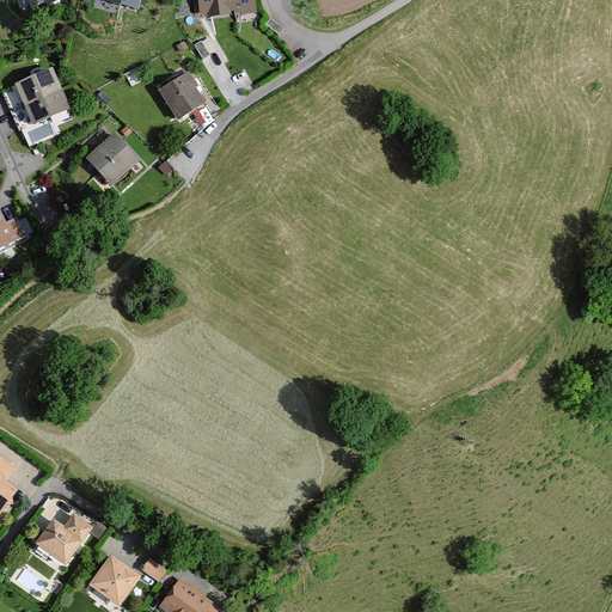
[(195,0),(199,18),(254,10),(251,0),(195,0)]
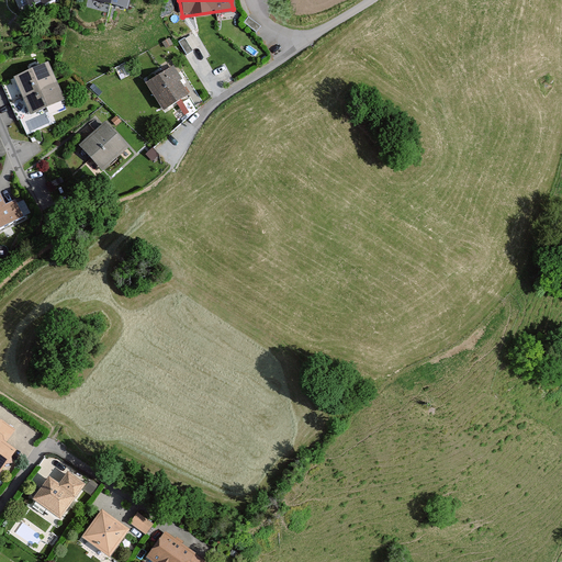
[(187,53),(200,45),(193,34),(180,41),(187,53)]
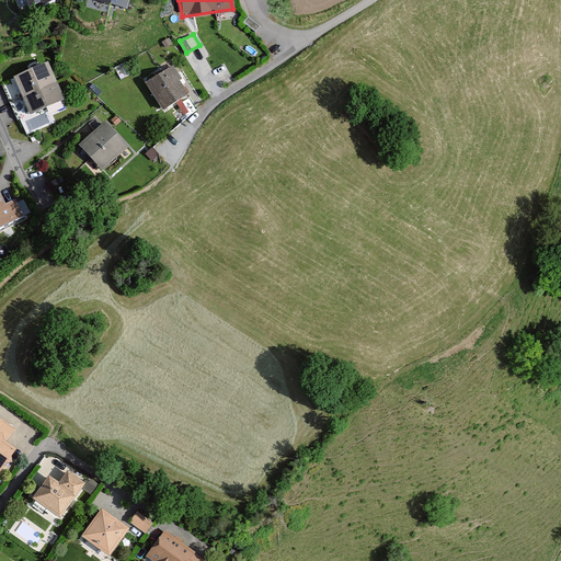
[(45,61),(10,76),(25,114),(60,100),(45,61)]
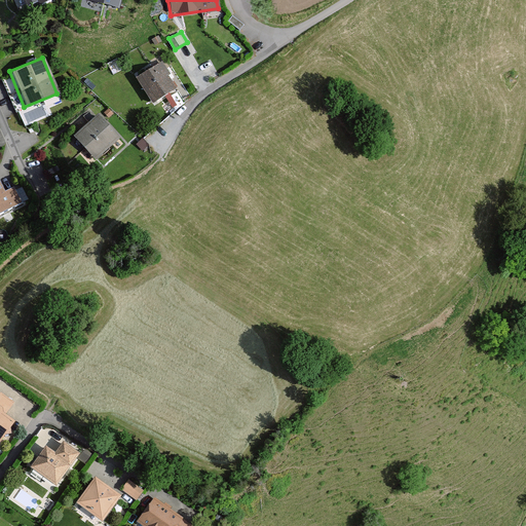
[(161,63),(136,78),(150,104),(176,89),(161,63)]
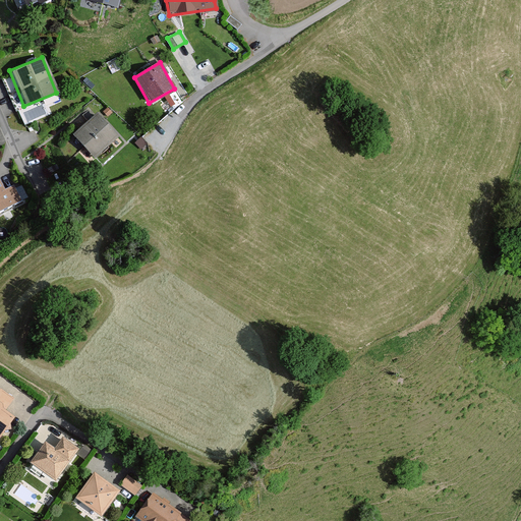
[(99,112),(69,134),(89,160),(118,137),(99,112)]
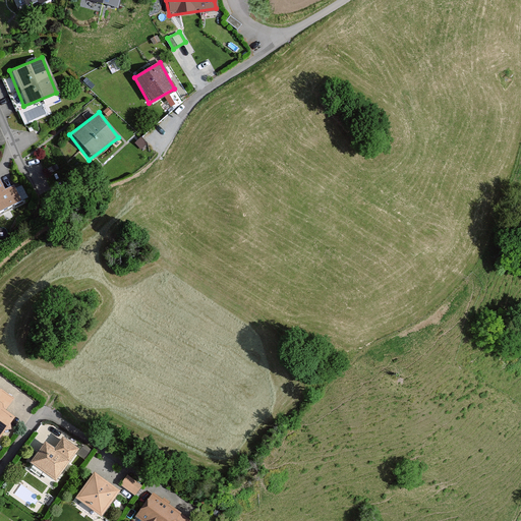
[(0,185),(0,210),(22,199),(15,184),(2,190),(0,185)]
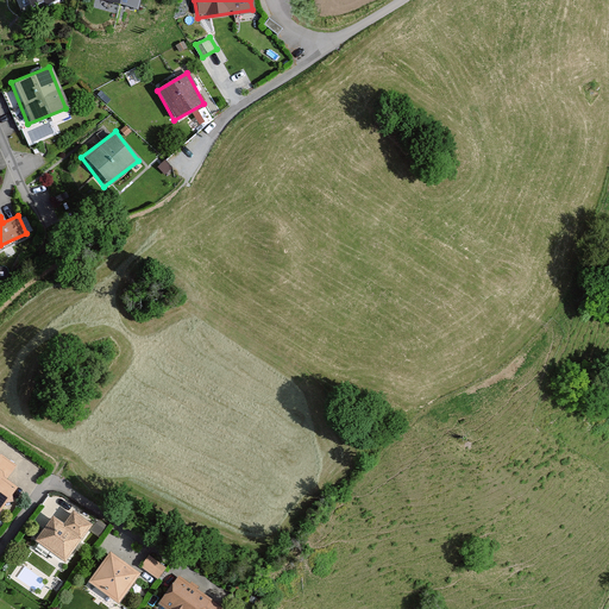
[(17,466),(0,452),(0,503),(14,488),(5,479),(17,466)]
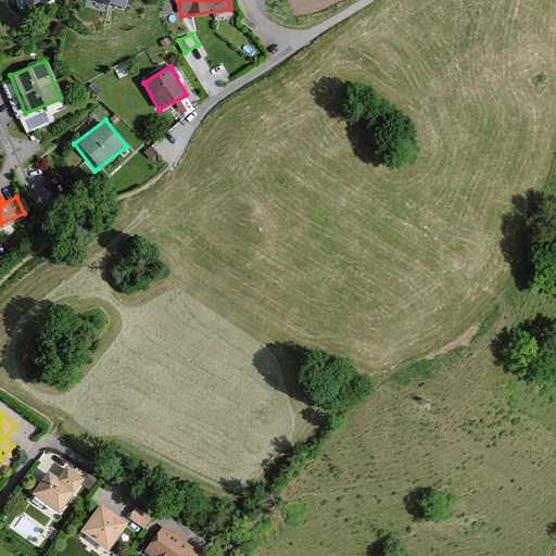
[(47,470),(28,494),(55,514),(81,479),(65,466),(57,478),(47,470)]
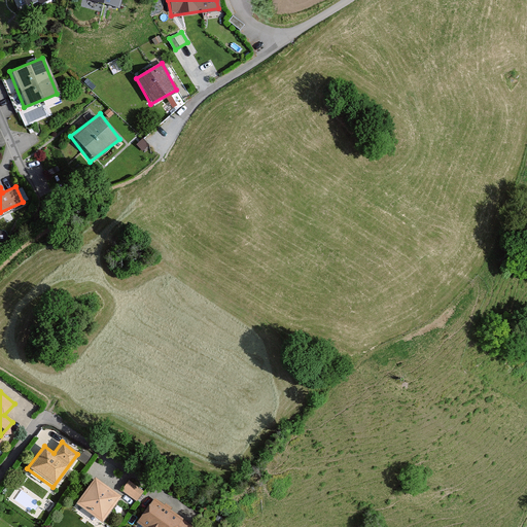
[(93,478),(73,503),(98,522),(117,496),(93,478)]
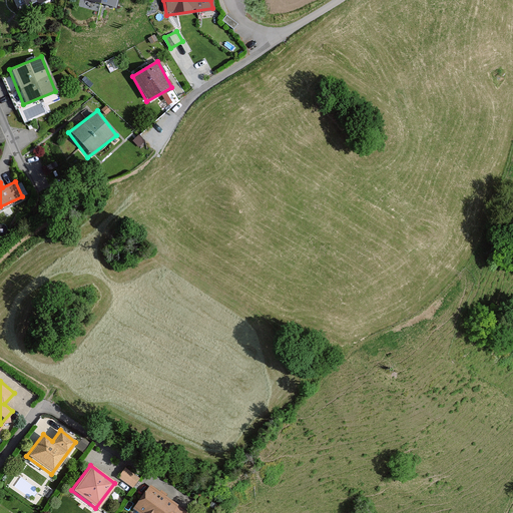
[(137,478),(123,468),(116,477),(131,487),(137,478)]
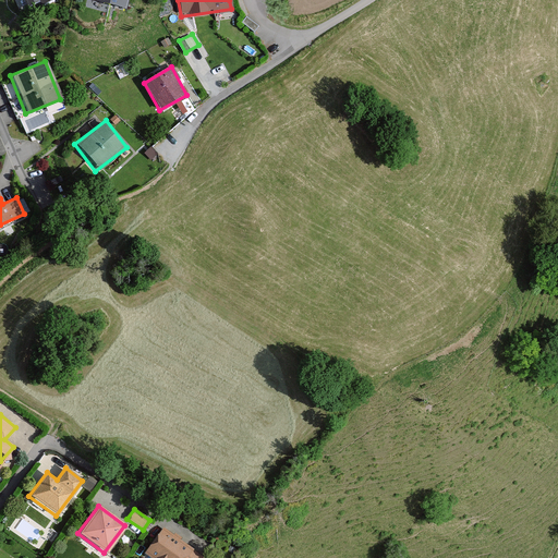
[(197,557),(199,557),(162,526),(143,552),(150,557),(197,557)]
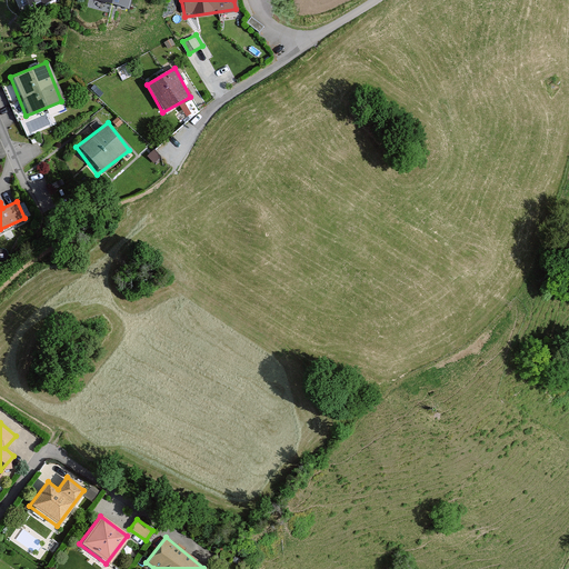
All buildings are outlined.
